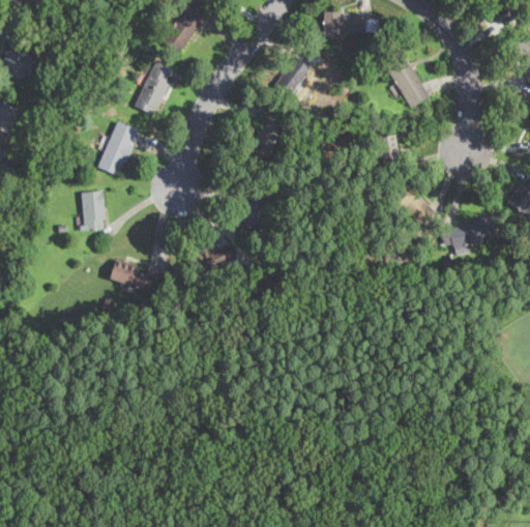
[(185,0),(163,44),(182,54),(207,9),(190,0),(185,0)]
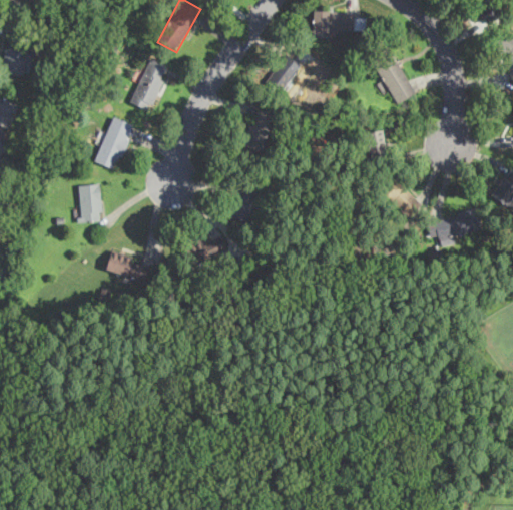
[(507,14),(500,0),(474,0),(487,25),(507,14)]
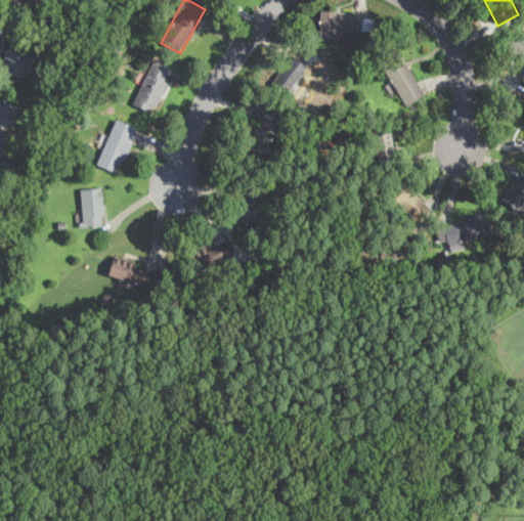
[(320,33),(362,33),(362,12),(320,12),(320,33)]
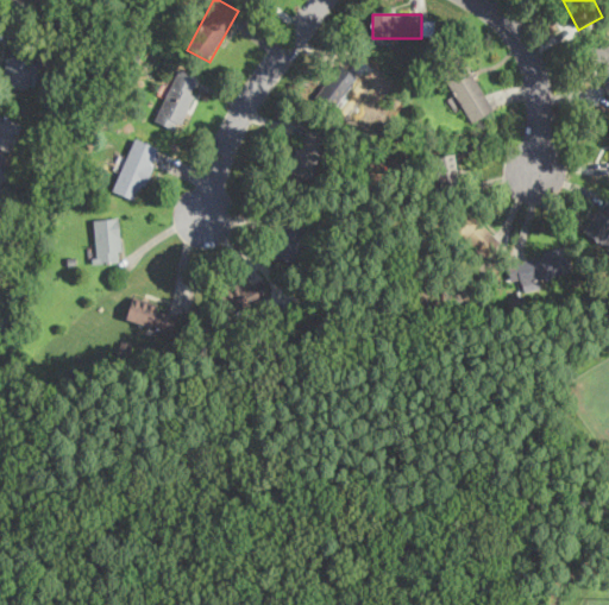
[(608,42),(592,43),(592,80),(608,79),(608,42)]
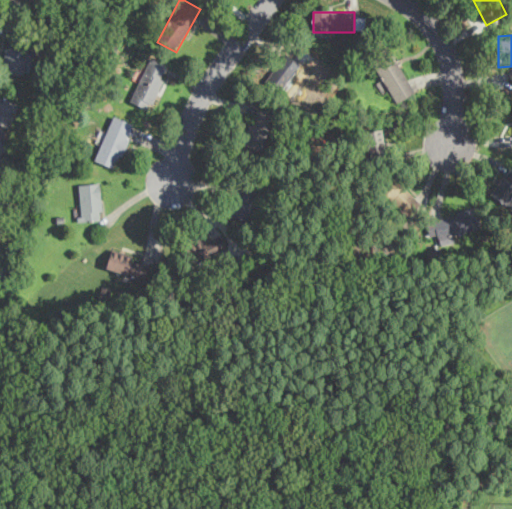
[(25,76),(25,46),(4,46),(4,76),(25,76)]
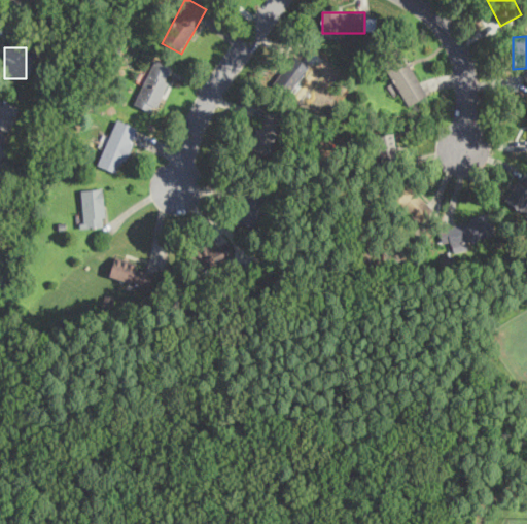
[(408,108),(428,96),(400,49),(380,62),(408,108)]
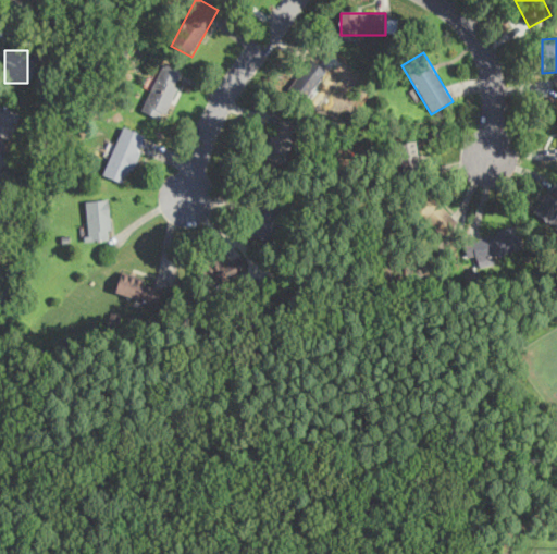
[(308,97),(329,72),(313,59),(293,84),(308,97)]
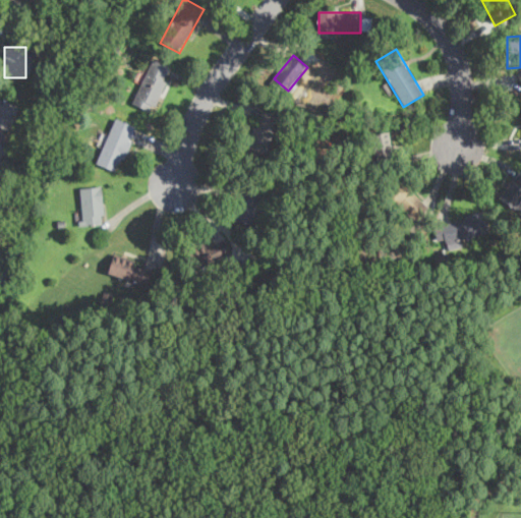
[(132,105),(154,114),(172,69),(152,60),(132,105)]
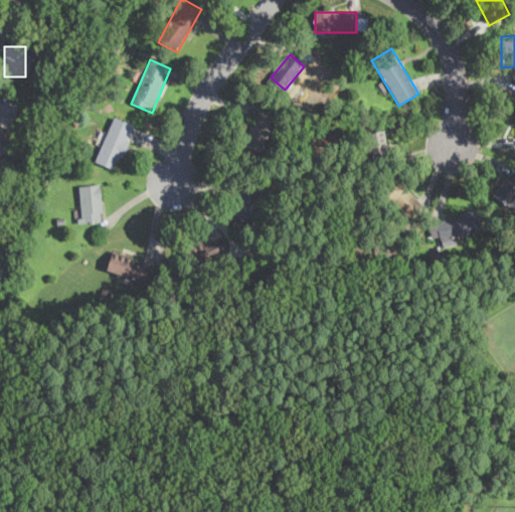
[(0,127),(9,131),(19,106),(0,98),(0,127)]
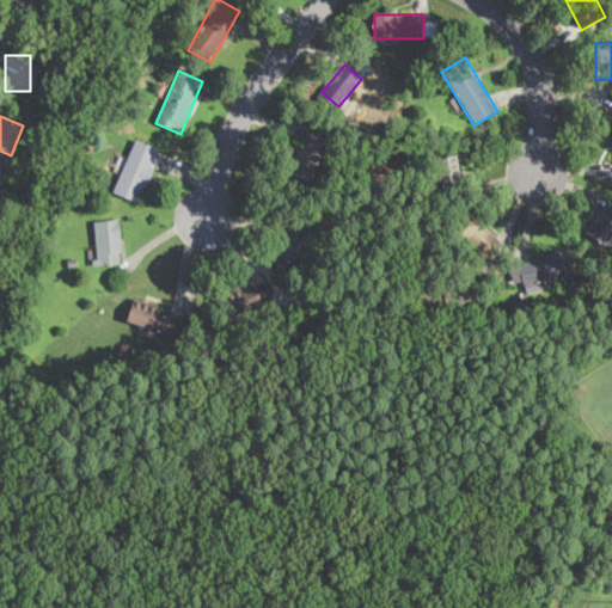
[(330,137),(308,128),(289,176),(311,185),(330,137)]
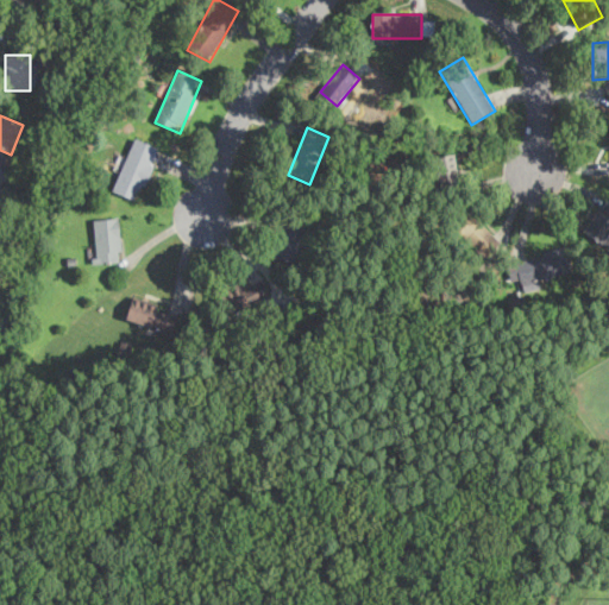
[(159,147),(132,139),(114,193),(140,202),(159,147)]
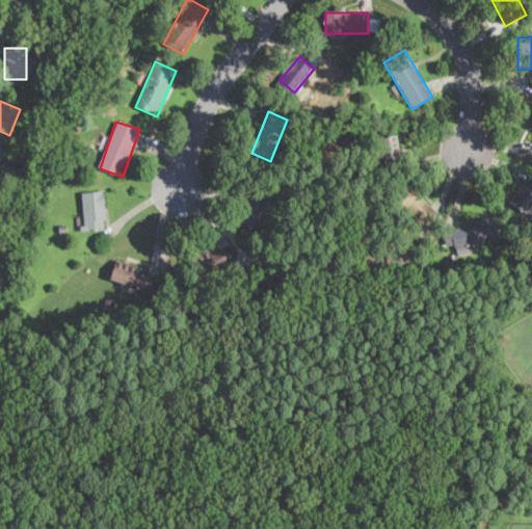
[(400,137),(380,137),(380,164),(400,164),(400,137)]
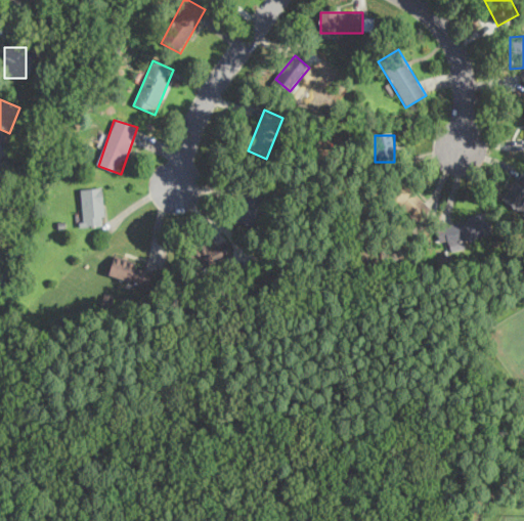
[(523,208),(523,171),(508,201),(523,208)]
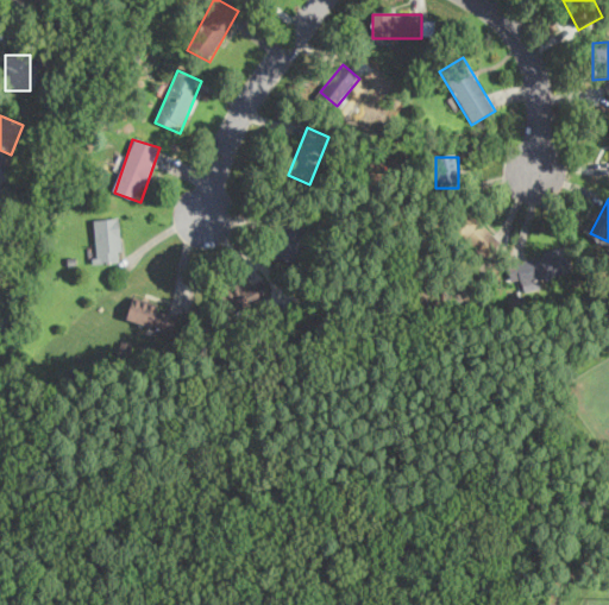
[(468,212),(451,229),(482,259),(498,243),(468,212)]
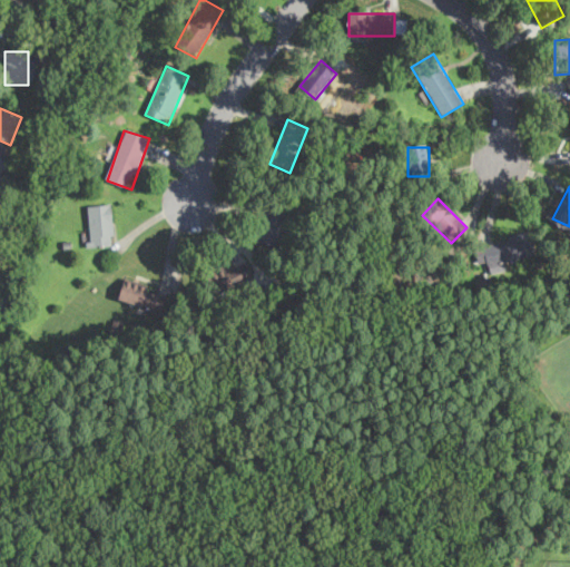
[(111,205),(86,207),(89,248),(115,246),(111,205)]
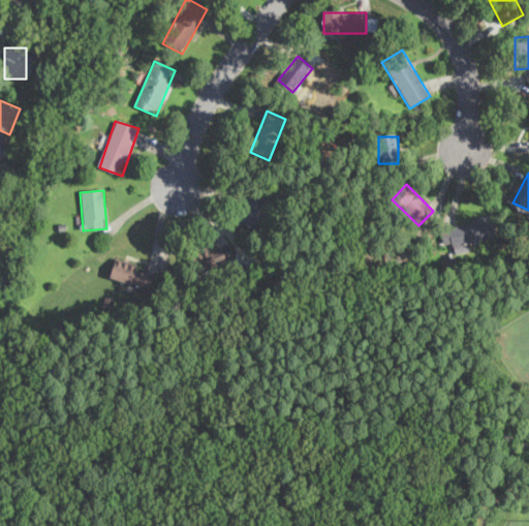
[(445,252),(497,241),(492,219),(440,230),(445,252)]
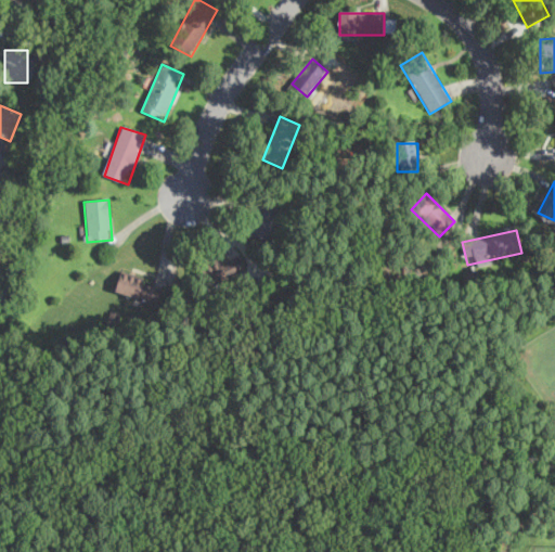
[(197,265),(210,290),(246,271),(237,256),(228,261),(221,252),(197,265)]
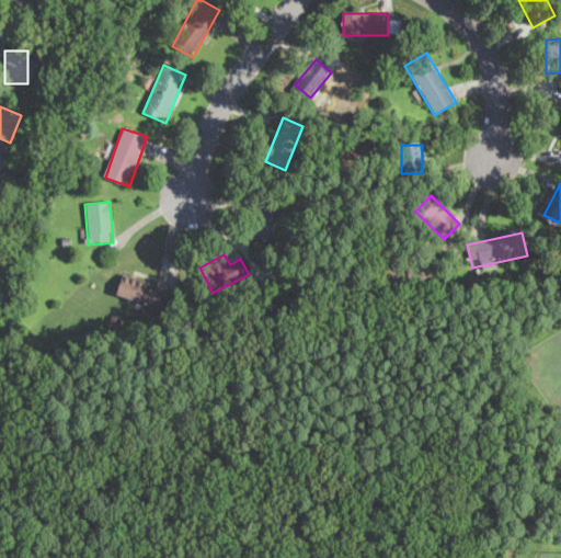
[(116,295),(158,309),(164,288),(123,275),(116,295)]
